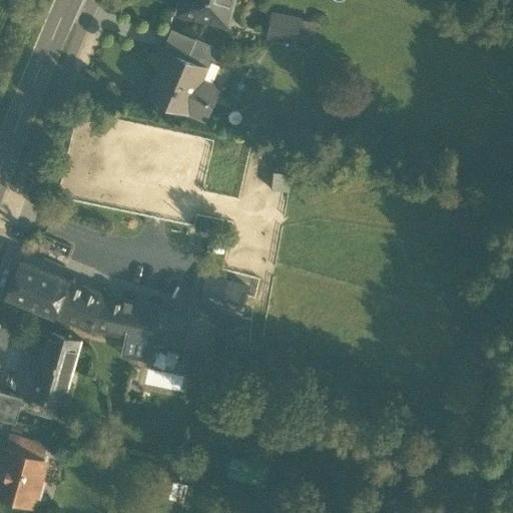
[(182,0),(180,12),(219,21),(223,1),(231,3),(231,0),(182,0)]
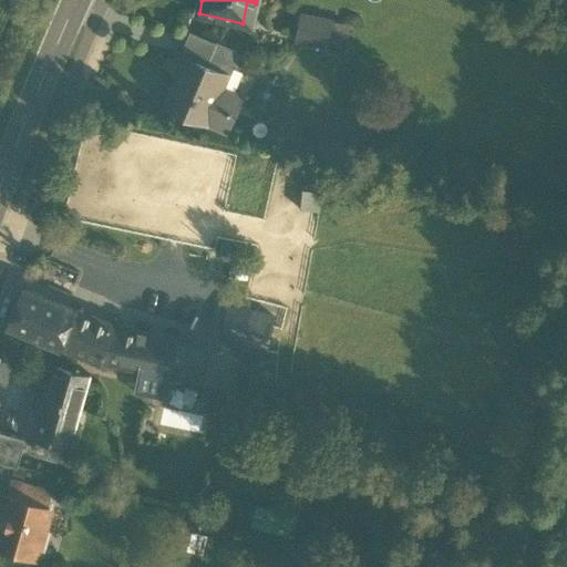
[(250,26),(256,3),(247,1),(243,23),(250,26)]
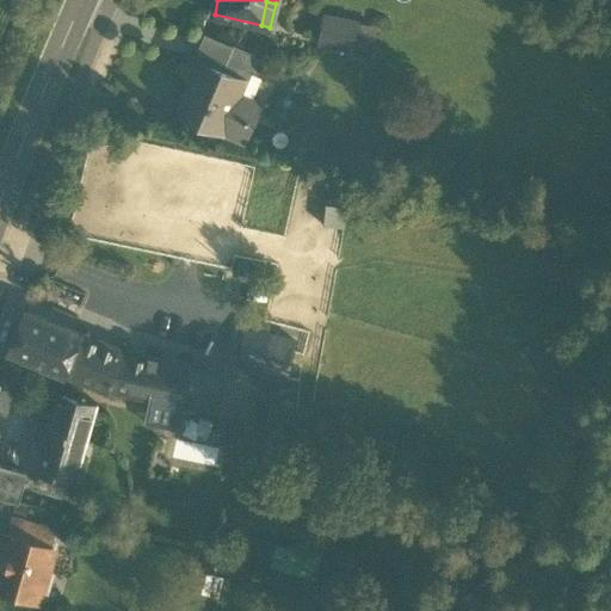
[(320,43),(351,49),(357,25),(325,18),(320,43)]
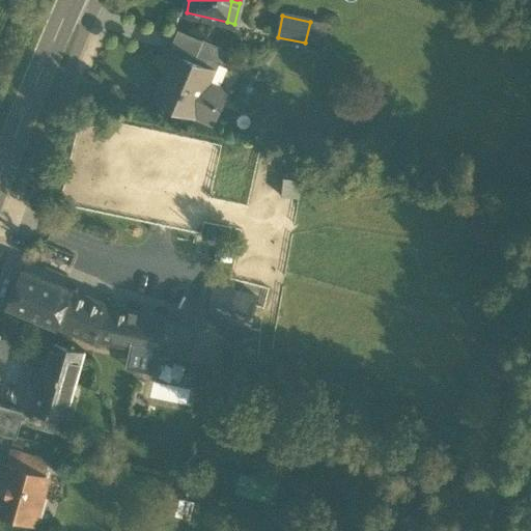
[(193,61),(196,53),(201,39),(179,31),(171,52),(175,54),(193,61)]
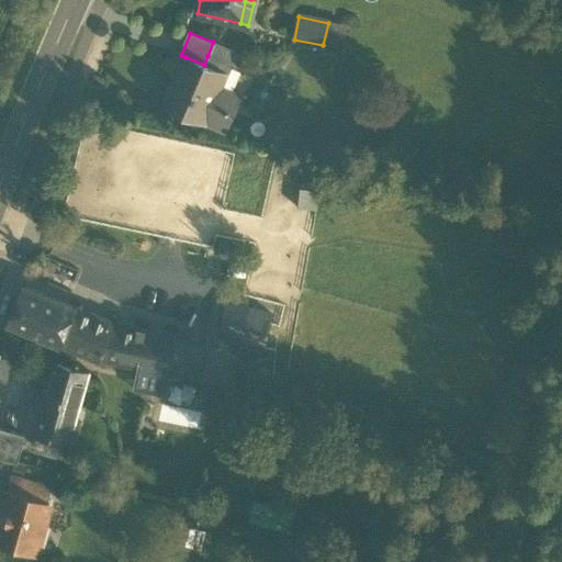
[(243,54),(213,42),(208,56),(226,64),(237,68),(243,54)]
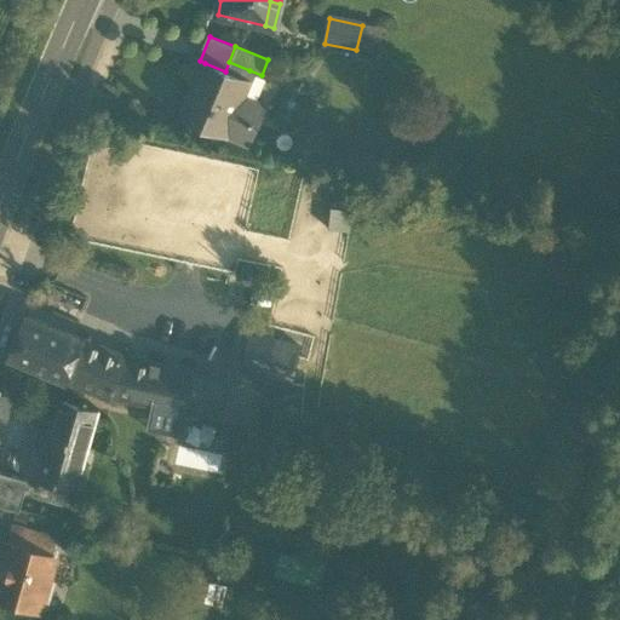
[(183,118),(222,133),(240,95),(250,70),(229,62),(225,72),(205,63),(205,65),(210,68),(199,95),(194,92),(183,118)]
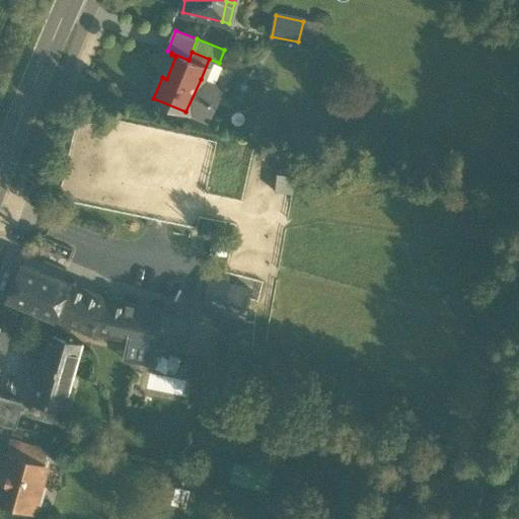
[(171,55),(162,77),(166,79),(175,57),(171,55)]
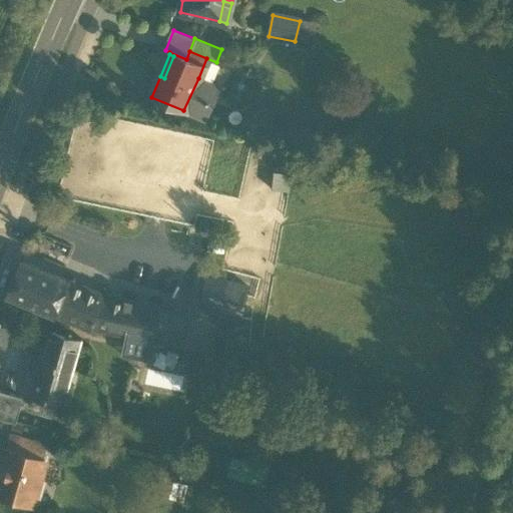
[(219,86),(198,78),(183,110),(206,119),(219,86)]
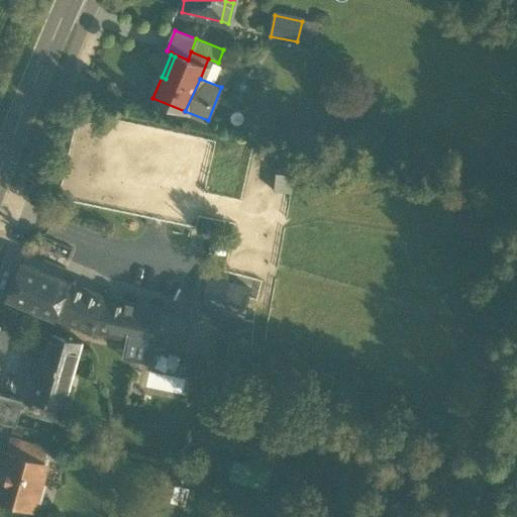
[(6,297),(55,317),(69,282),(20,262),(6,297)]
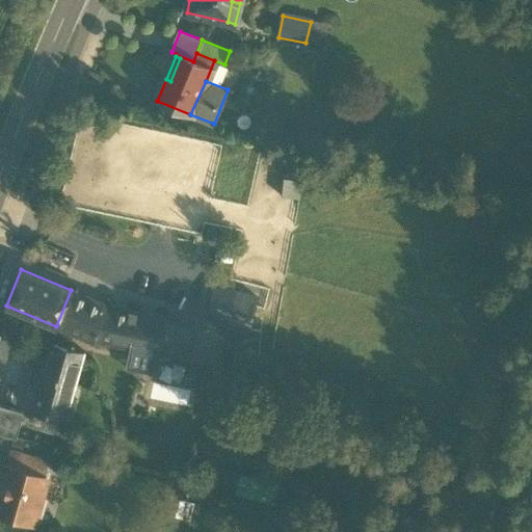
[(106,304),(71,290),(56,326),(91,341),(92,340),(106,304)]
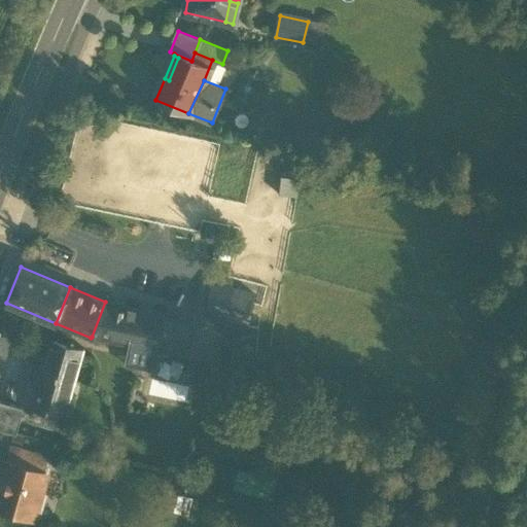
[(253,293),(231,288),(221,323),(244,329),(253,293)]
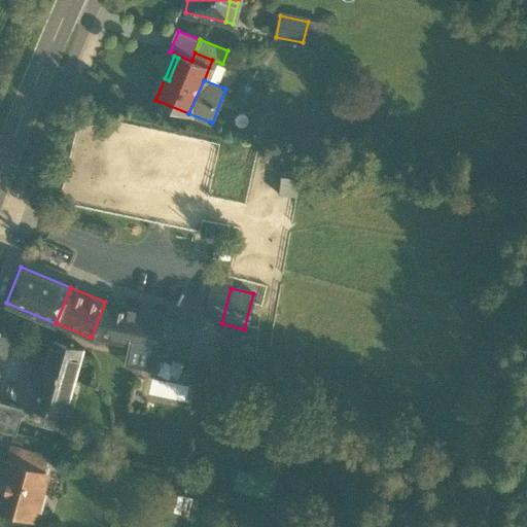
[(154,349),(159,350),(165,314),(105,302),(92,337),(129,344),(154,349)]
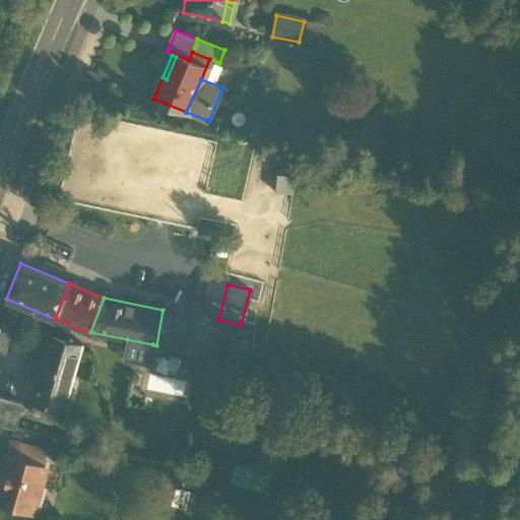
[(193,316),(163,310),(156,345),(186,351),(192,322),(193,316)]
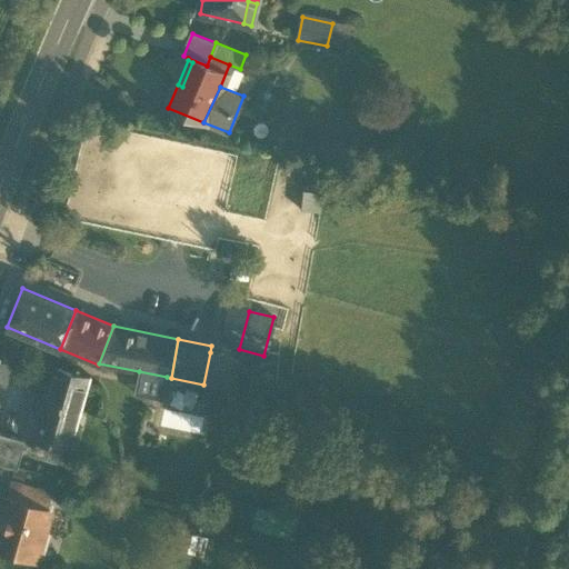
[(203,385),(205,385),(225,388),(226,389),(230,365),(226,355),(210,352),(203,385)]
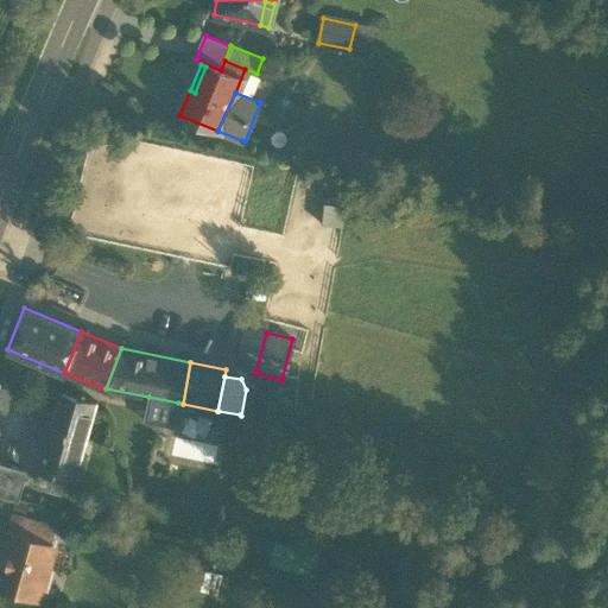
[(39,468),(61,474),(62,470),(77,474),(95,409),(77,404),(78,398),(59,392),(50,424),(46,423),(40,443),(45,444),(39,468)]
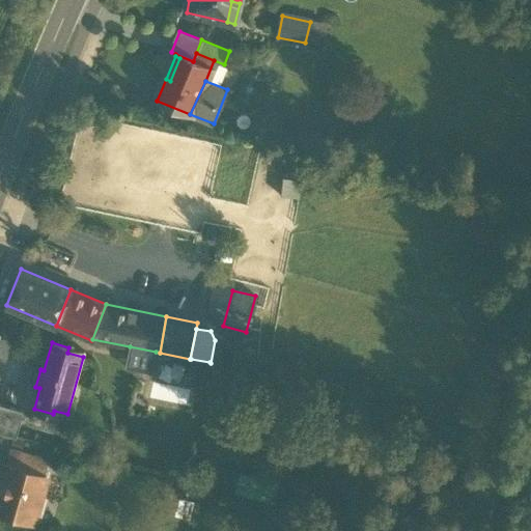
[(156,352),(130,346),(126,366),(151,371),(156,352)]
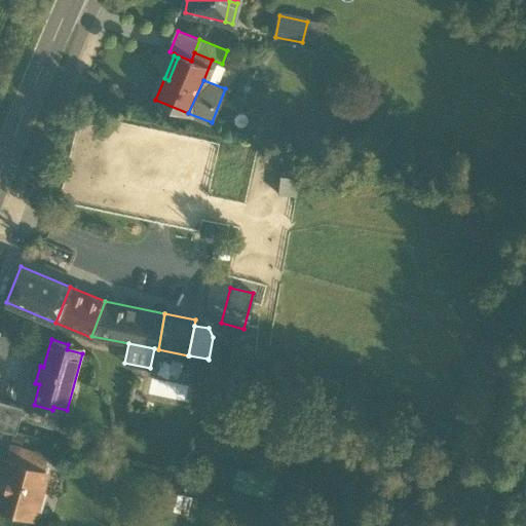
[(208,359),(189,355),(185,374),(203,378),(208,359)]
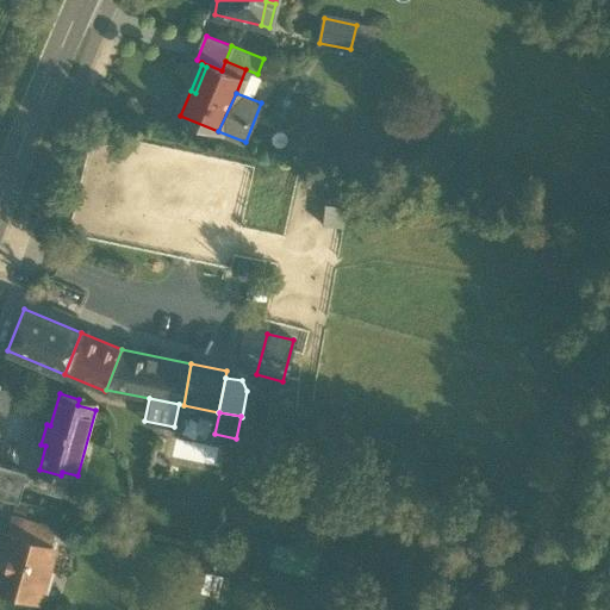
[(0,492),(10,496),(18,471),(0,465),(0,492)]
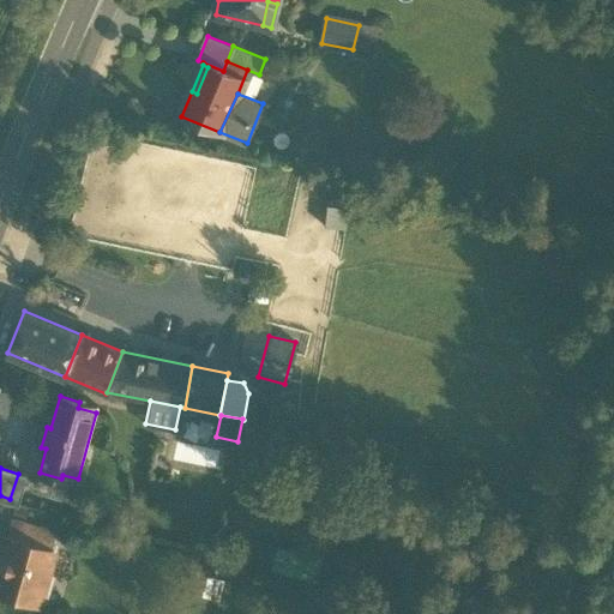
[(14,518),(8,537),(35,546),(41,525),(14,518)]
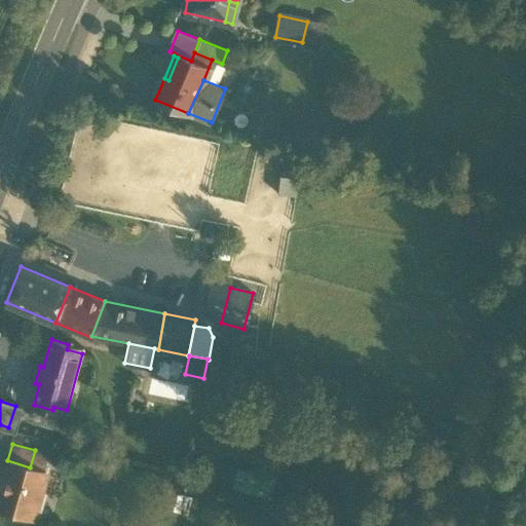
[(30,467),(43,471),(48,454),(35,450),(30,467)]
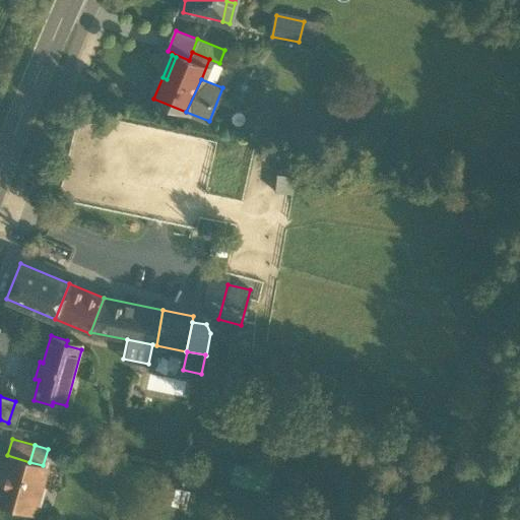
[(0,497),(0,500),(33,509),(45,466),(43,465),(29,462),(7,455),(3,454),(0,465),(0,473),(6,475),(3,485),(0,497)]
